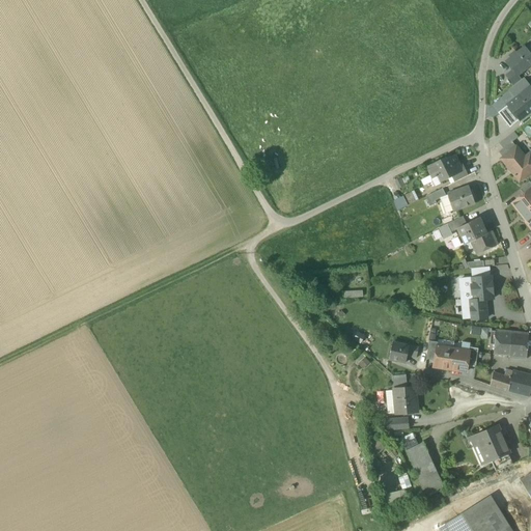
[(512,70),(516,76),(518,75),(530,63),(530,56),(524,48),(506,62),(512,70)]
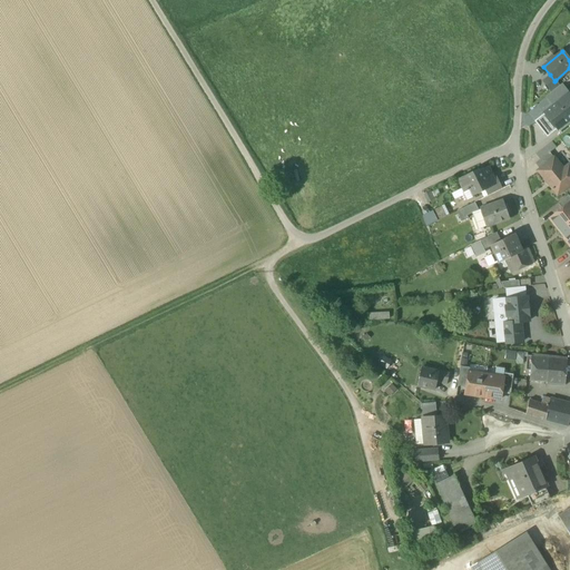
[(542,81),(551,92),(559,86),(556,80),(554,81),(550,75),(542,81)]
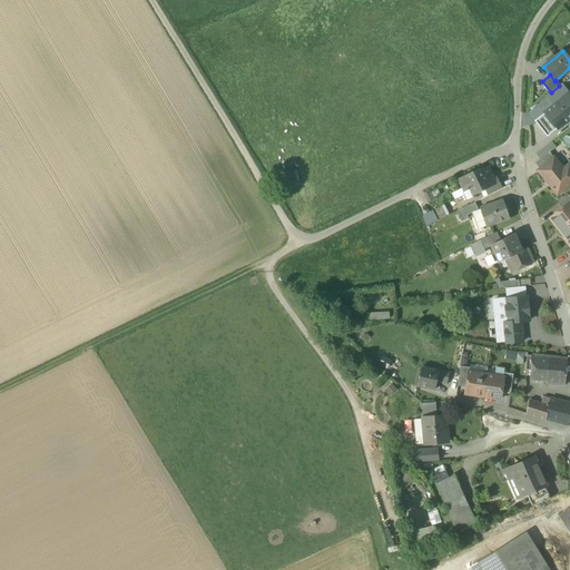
[(547,96),(553,106),(566,96),(569,94),(562,84),(559,86),(551,92),(547,96)]
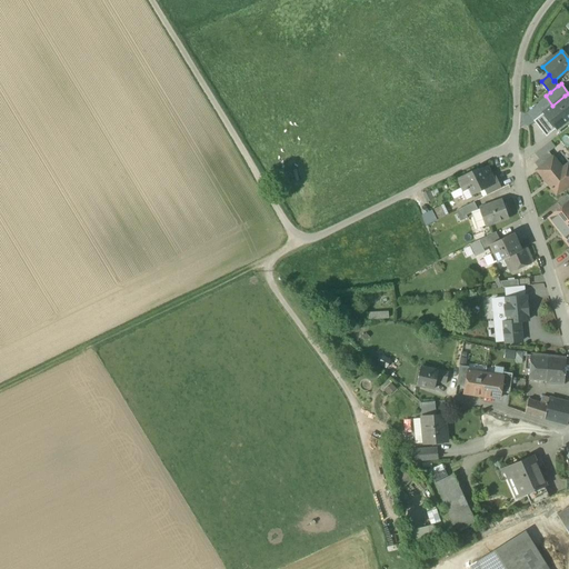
[(567,120),(568,118),(568,100),(565,96),(552,106),(545,112),(557,128),(567,120)]
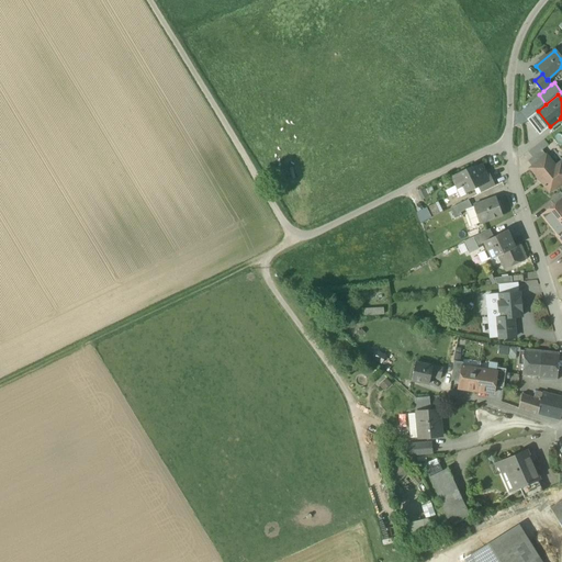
[(539,135),(550,126),(538,111),(527,120),(539,135)]
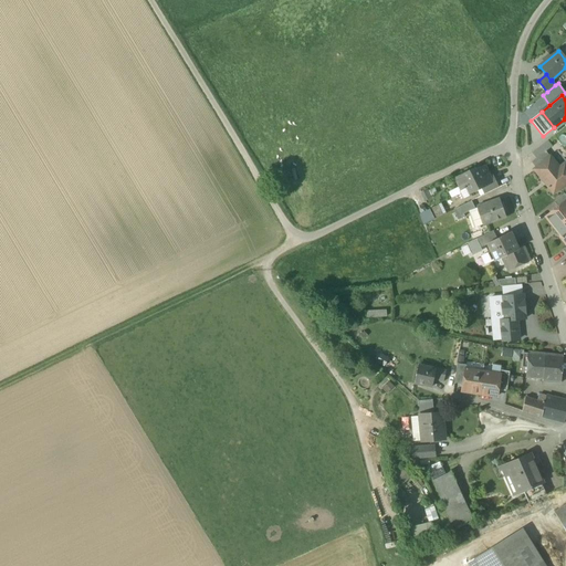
[(565,122),(564,119),(554,127),(558,133),(565,126),(565,122)]
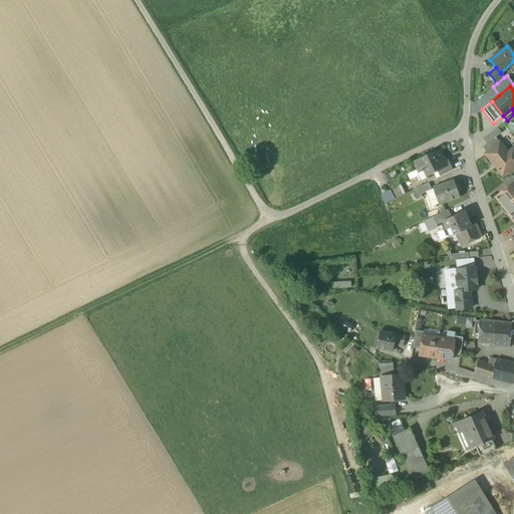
[(483,140),(487,144),(496,138),(501,134),(497,129),(483,140)]
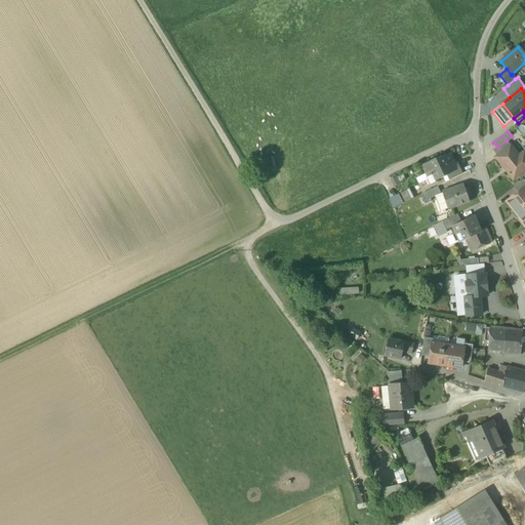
[(511,146),(507,140),(497,147),(493,151),(497,156),(511,146)]
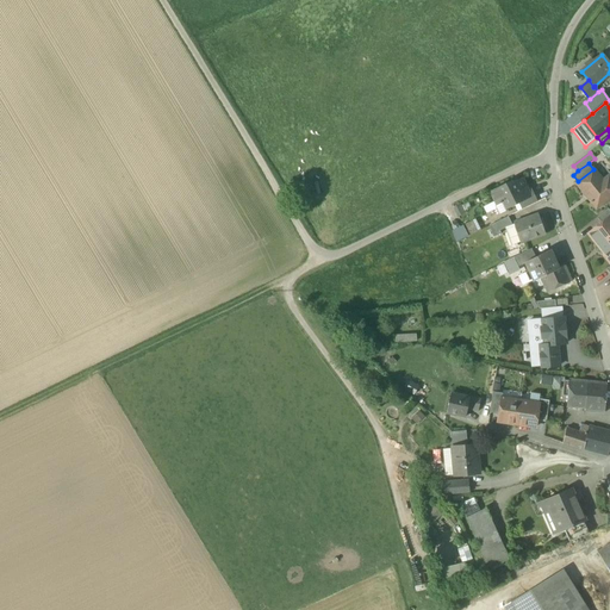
[(576,184),(597,209),(609,197),(609,176),(603,181),(593,169),(578,181),(576,184)]
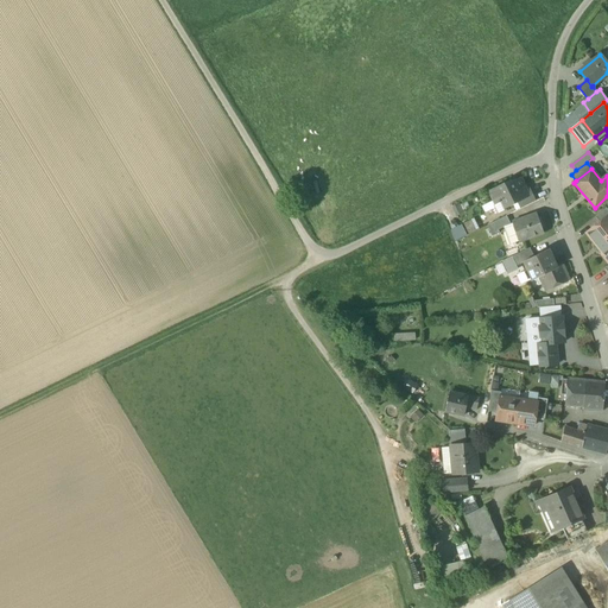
[(501,204),(504,209),(517,202),(530,196),(526,190),(520,178),(510,183),(508,182),(488,191),(495,204),(496,207),(501,204)]
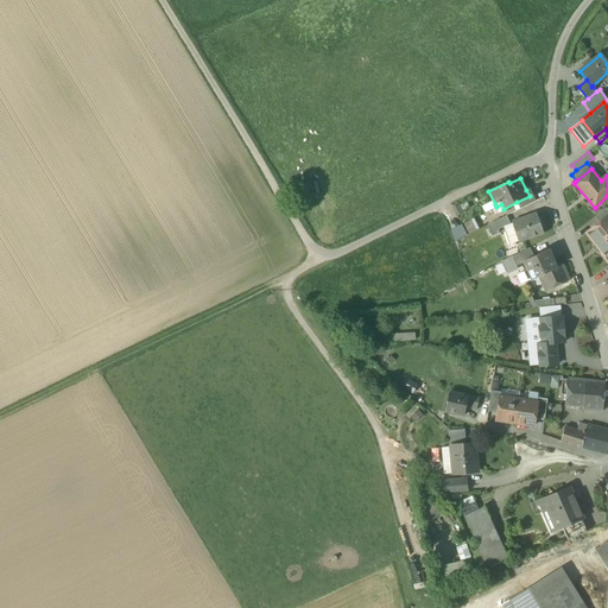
[(517,202),(520,209),(536,201),(529,188),(526,190),(530,196),(517,202)]
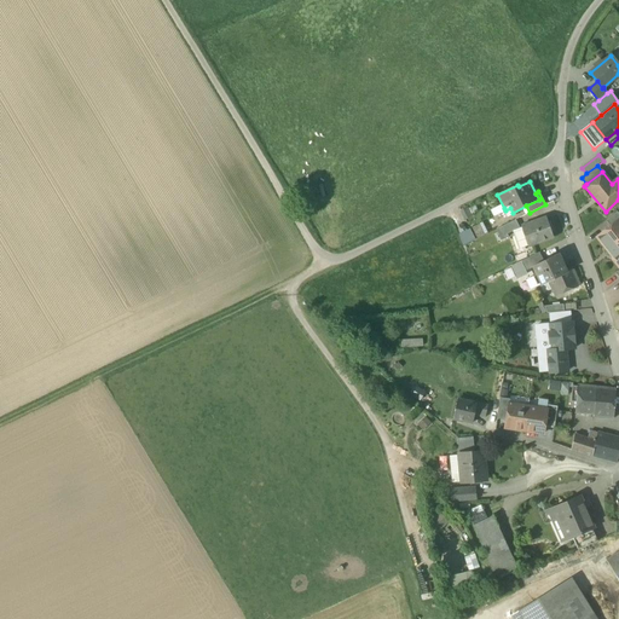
[(606,221),(611,226),(618,219),(618,213),(618,212),(606,221)]
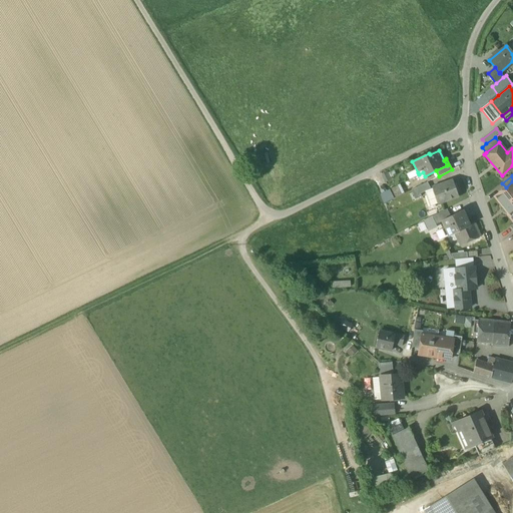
[(432,188),(438,204),(458,196),(453,181),(432,188)]
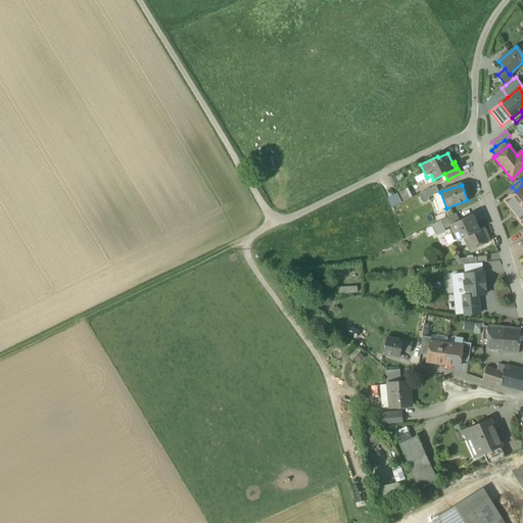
[(522,226),(522,185),(516,191),(505,200),(519,219),(518,219),(522,226)]
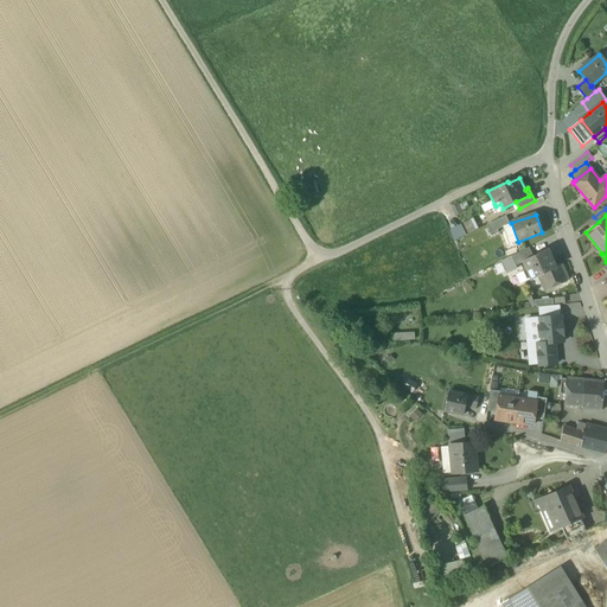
[(493,223),(497,230),(509,224),(505,216),(493,223)]
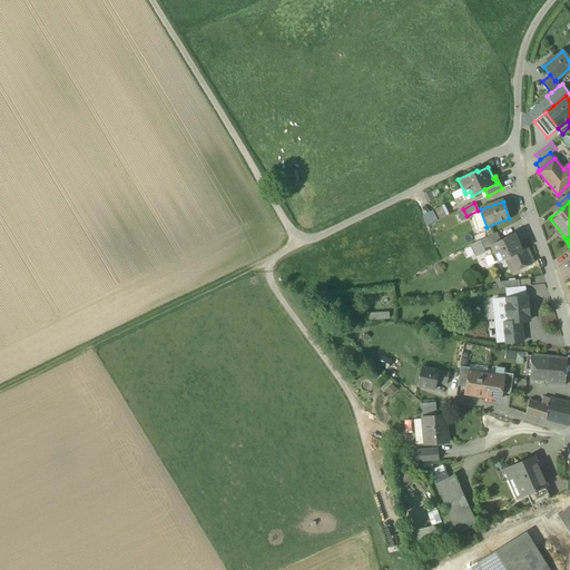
[(426,225),(438,219),(433,209),(421,215),(426,225)]
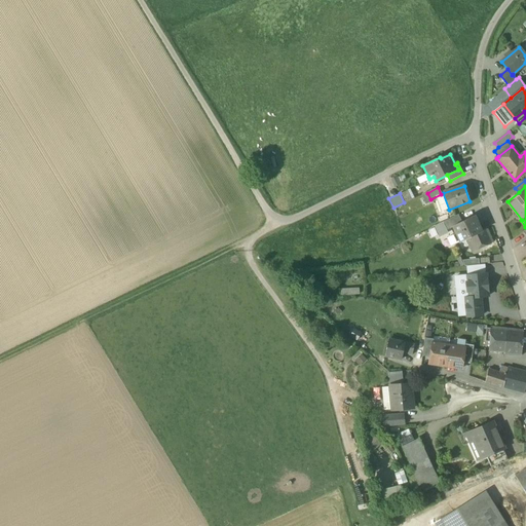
[(422,195),(425,204),(431,202),(430,199),(427,193),(422,195)]
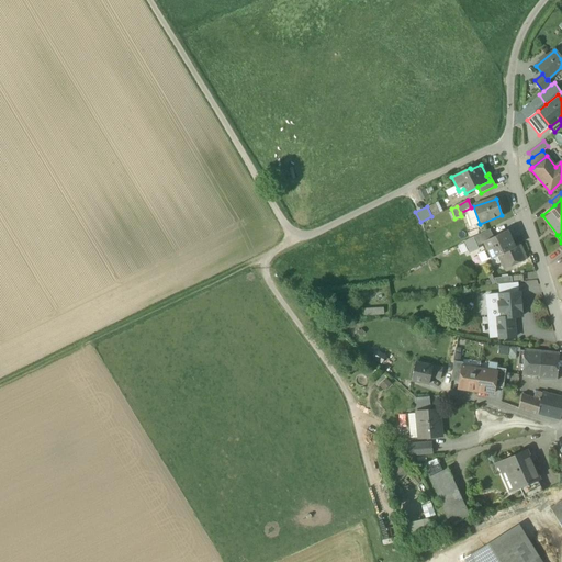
[(473,237),(478,246),(483,243),(483,242),(493,237),(490,229),(473,237)]
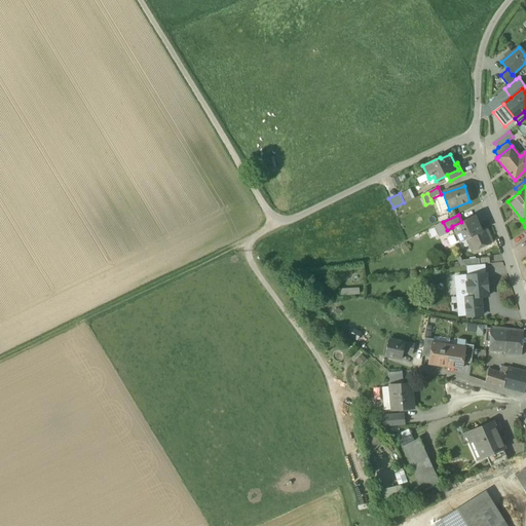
[(452,227),(456,234),(460,242),(465,239),(482,232),(475,216),(461,222),(452,226),(452,227)]
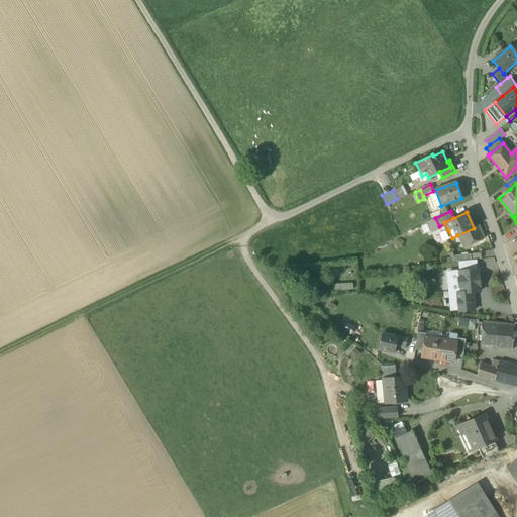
[(479,225),(474,228),(457,235),(464,247),(484,238),(479,225)]
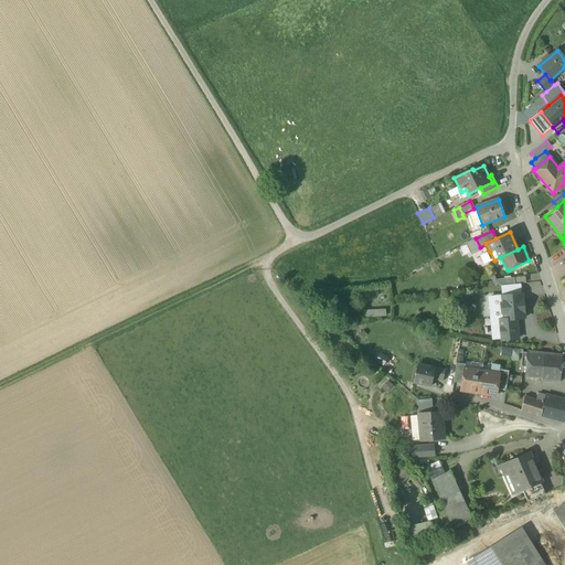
[(484,264),(494,260),(490,252),(481,256),(484,264)]
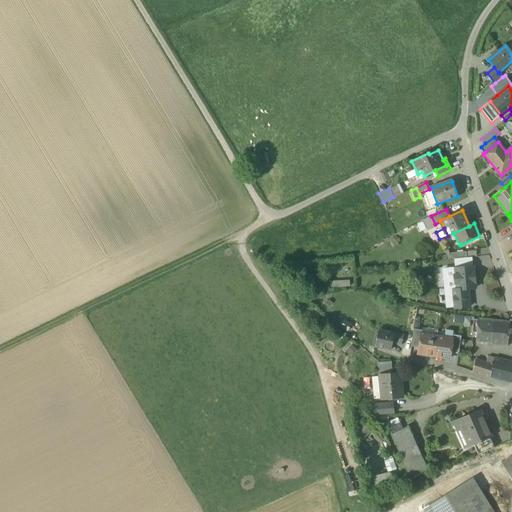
[(455,259),(456,268),(472,267),(471,257),(466,258),(455,259)]
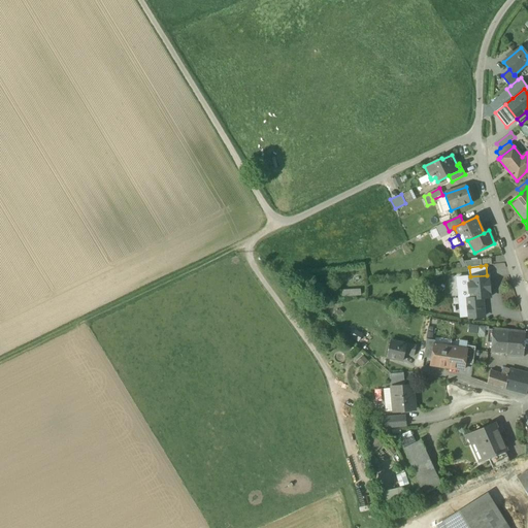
[(470,276),(469,276),(469,284),(468,286),(468,291),(470,293),(471,298),(471,299),(482,298),(490,298),(489,290),(490,290),(489,283),(488,283),(488,275),(487,275),(470,276)]
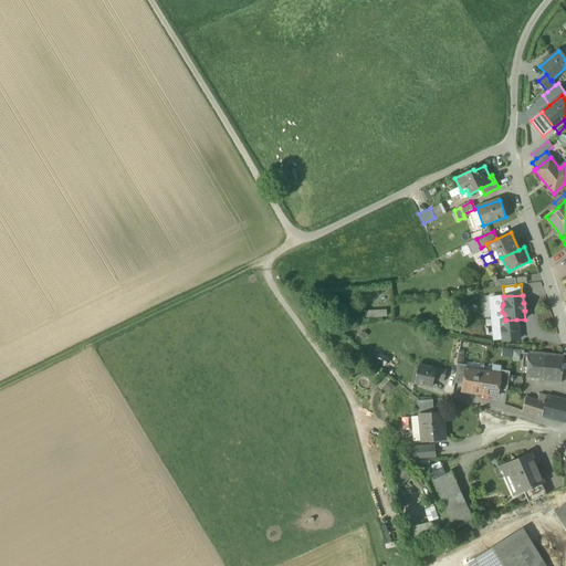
[(500,321),(505,320),(504,314),(502,312),(502,306),(503,304),(503,296),(490,299),(492,323),(500,322),(500,321)]
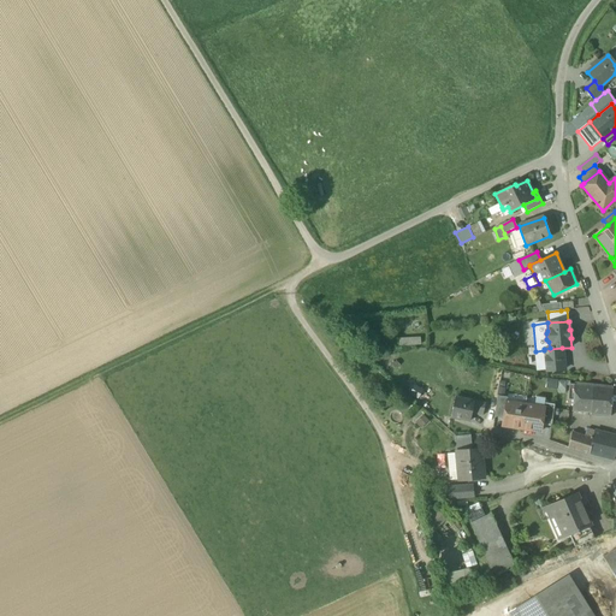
[(546,368),(546,372),(564,369),(562,348),(550,349),(550,348),(544,349),(544,350),(546,368)]
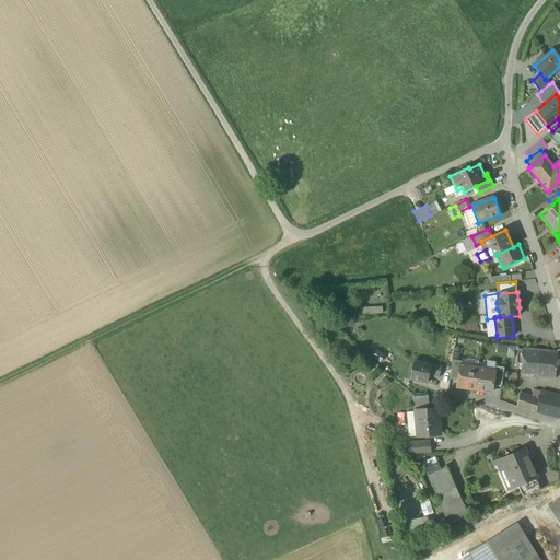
[(488,336),(497,335),(494,318),(487,319),(488,336)]
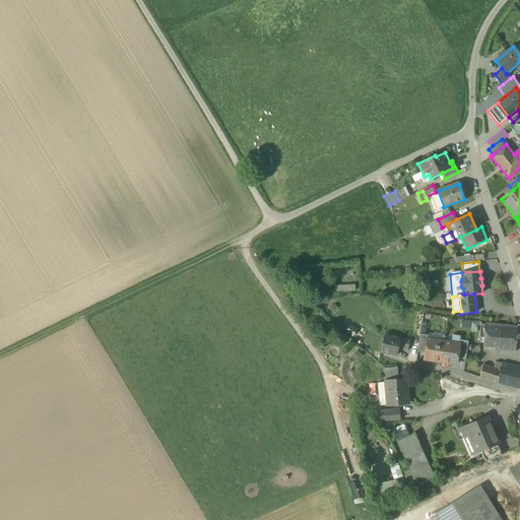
[(470,330),(477,331),(477,322),(461,321),(461,326),(470,326),(470,330)]
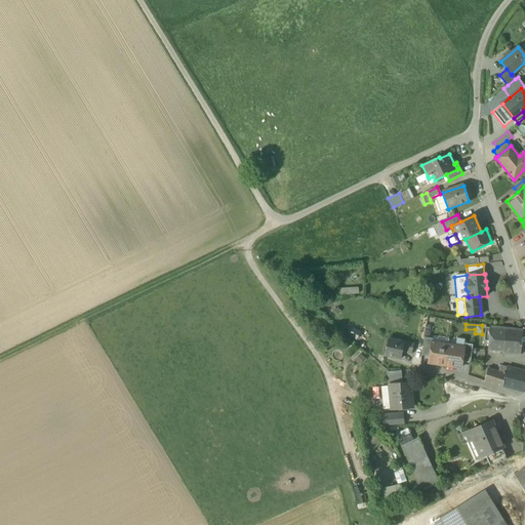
[(488,351),(503,352),(506,329),(490,328),(486,327),(485,339),(489,339),(488,351)]
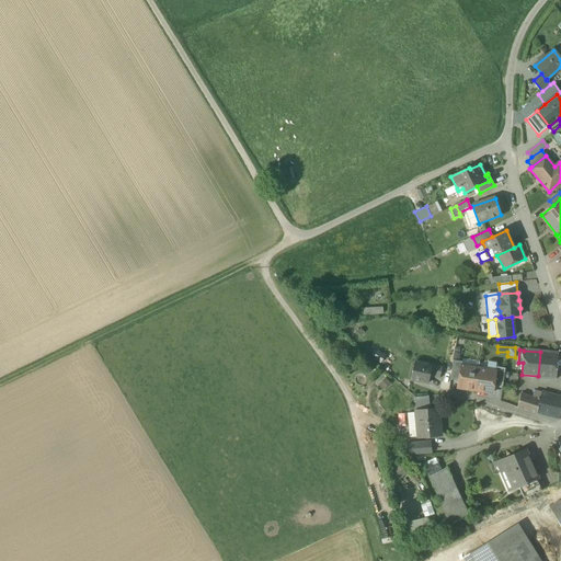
[(558,354),(540,352),(538,376),(538,378),(556,379),(558,354)]
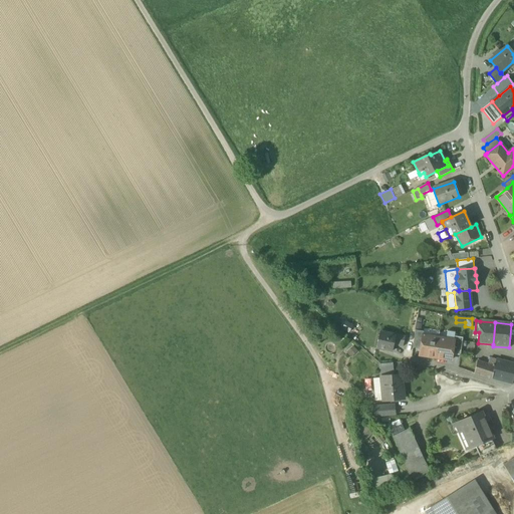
[(412,348),(420,349),(423,335),(424,331),(415,330),(415,332),(412,348)]
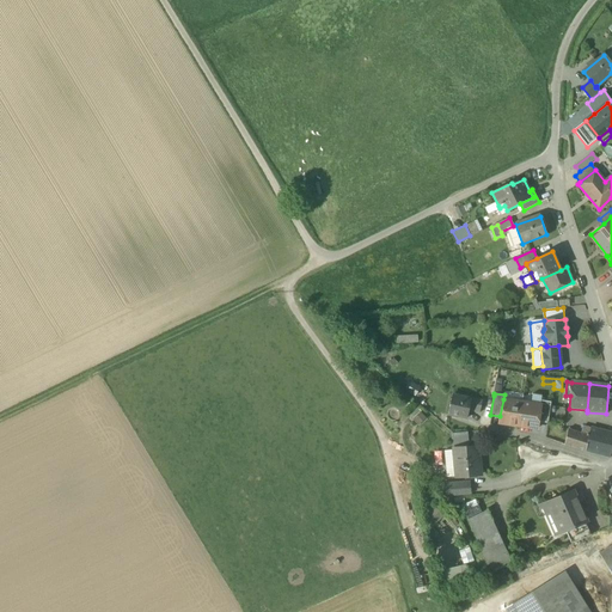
[(448,414),(467,418),(470,408),(479,410),(482,402),(452,395),(448,414)]
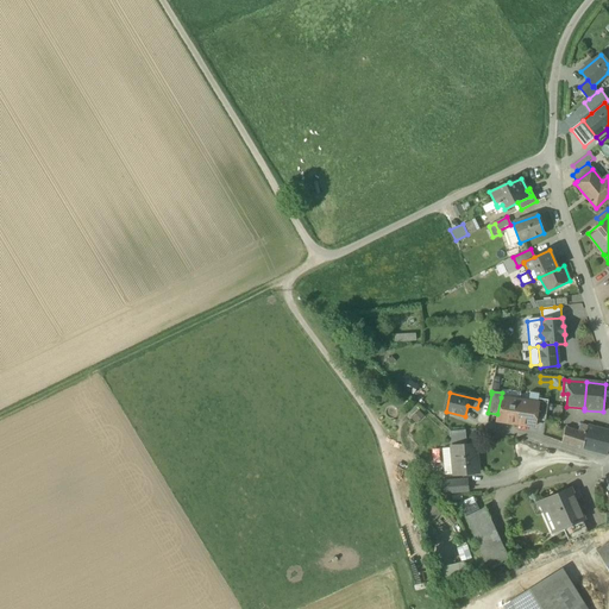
[(496,421),(515,424),(519,401),(501,397),(497,414),(496,421)]
